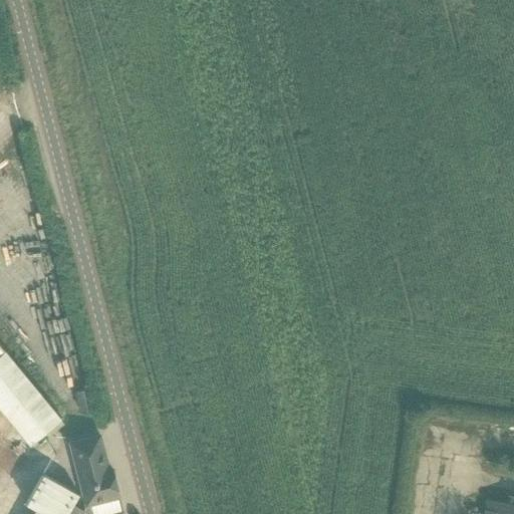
[(4,351),(0,353),(0,409),(30,446),(61,420),(4,351)]
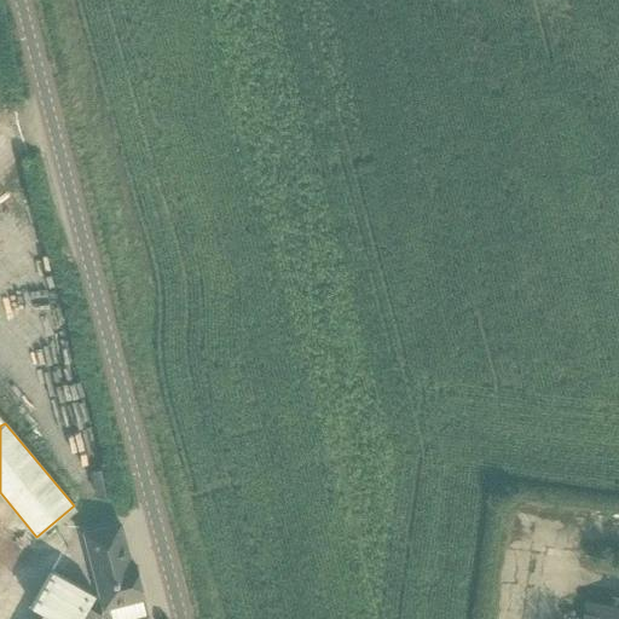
[(84,490),(98,486),(91,460),(76,463),(84,490)]
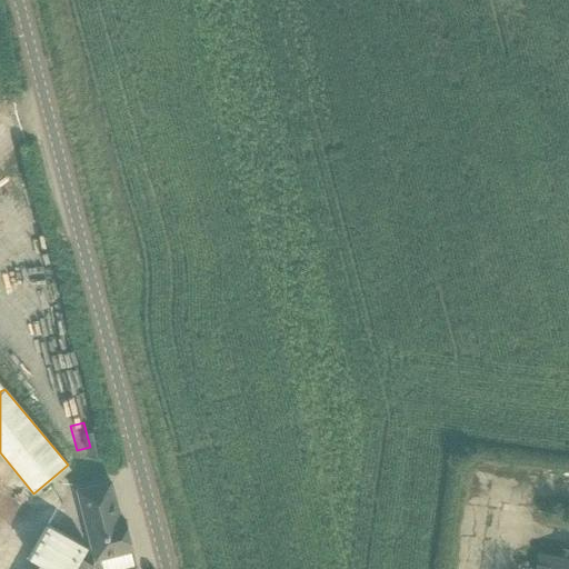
[(110,482),(78,491),(96,560),(131,550),(123,520),(120,521),(110,482)]
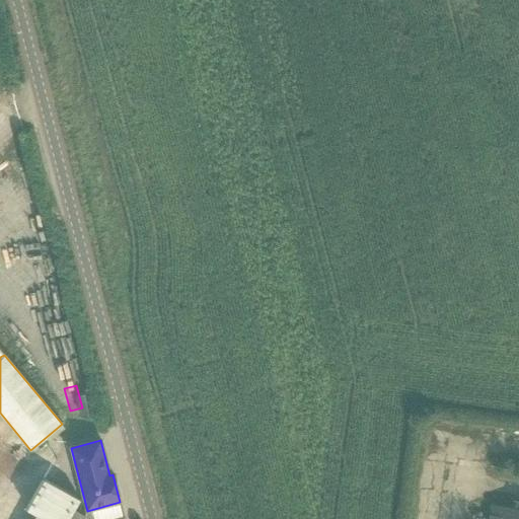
[(36,515),(33,518),(83,518),(85,517),(74,511),(80,499),(42,480),(27,511),(36,515)]
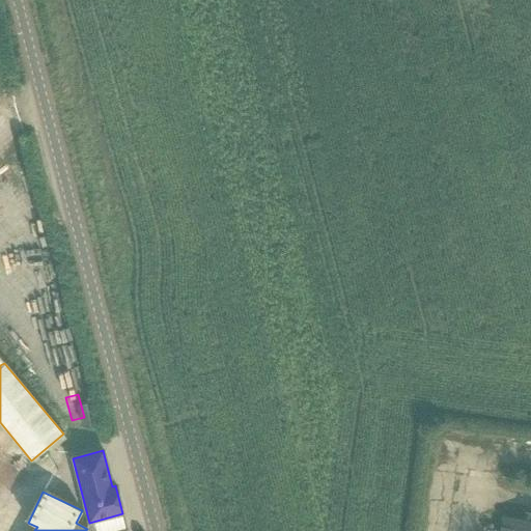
[(530,530),(530,521),(502,518),(500,530),(530,530)]
